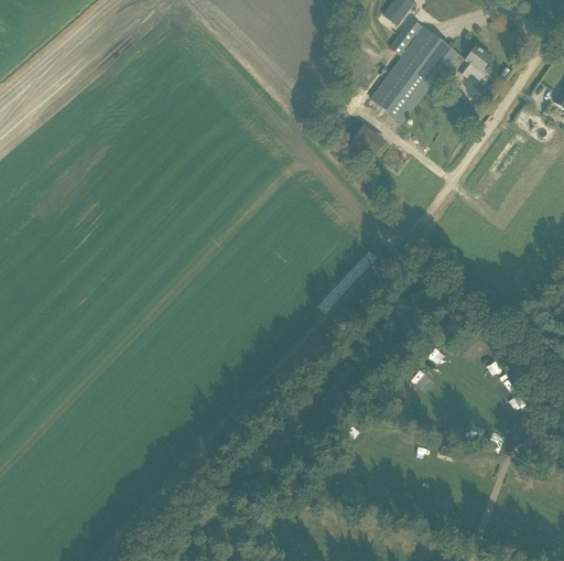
[(392,0),(382,14),(397,24),(413,1),(412,0),(392,0)]
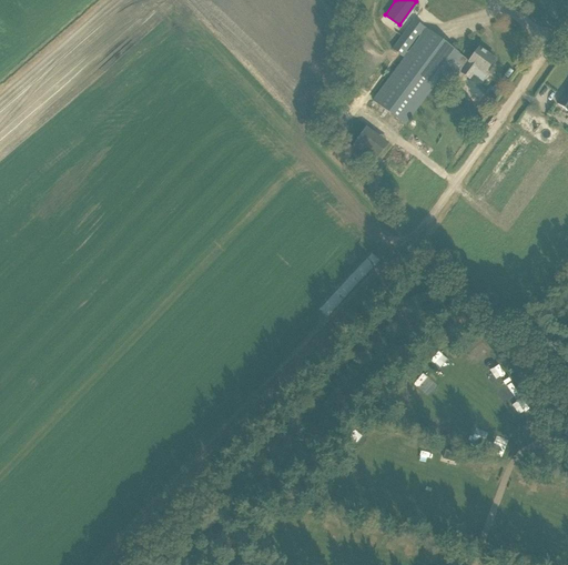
[(404,56),(373,98),(405,122),(450,61),(469,77),(477,66),(485,71),(495,57),(479,46),(469,59),(414,18),(392,47),(404,56)]
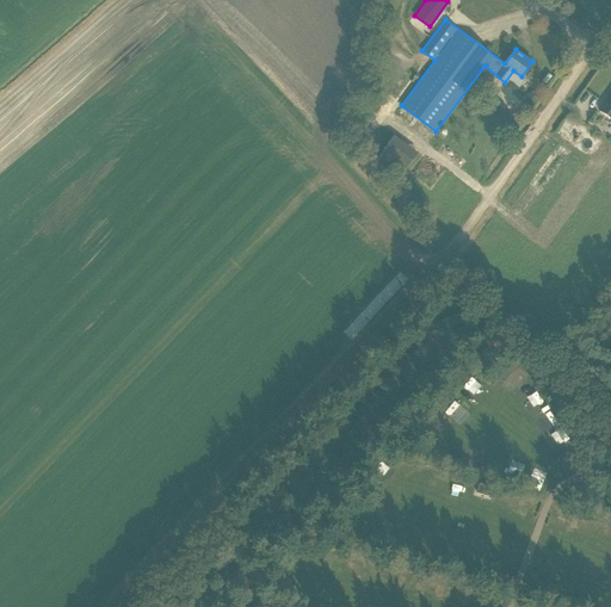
[(610,92),(599,109),(610,117),(610,92)]
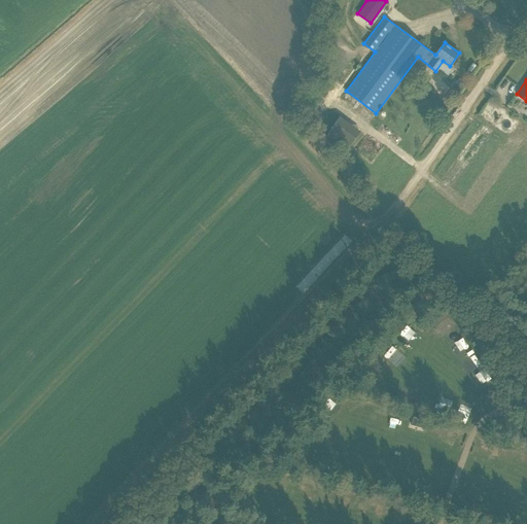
[(328,132),(343,142),(353,128),(348,125),(350,123),(340,116),(328,132)]
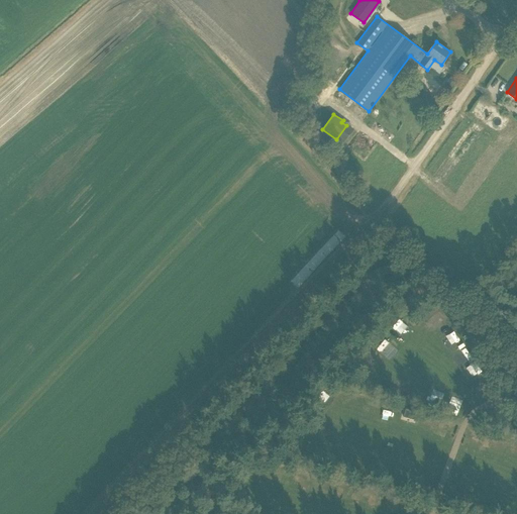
[(451,344),(459,340),(454,331),(445,335),(451,344)]
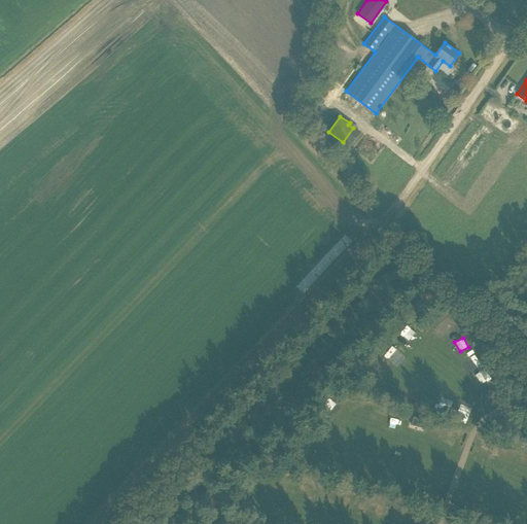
[(472,351),(467,354),(473,364),(479,361),(472,351)]
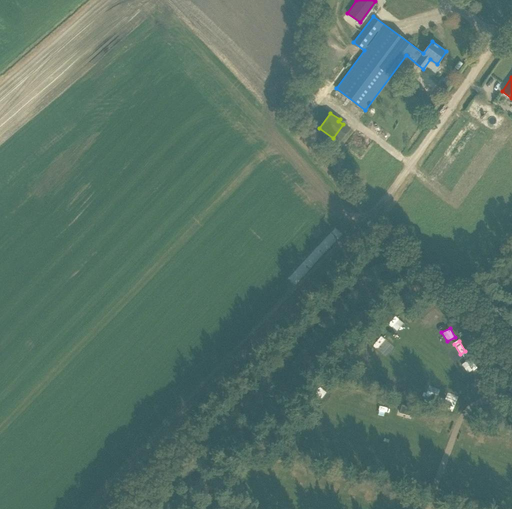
[(414,401),(396,396),(393,409),(411,414),(414,401)]
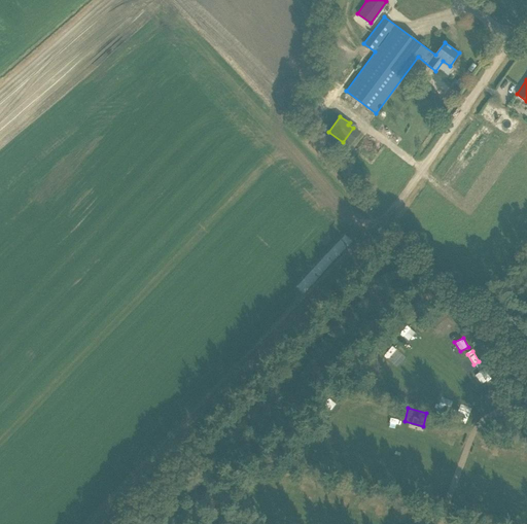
[(505,457),(517,460),(521,444),(510,441),(505,457)]
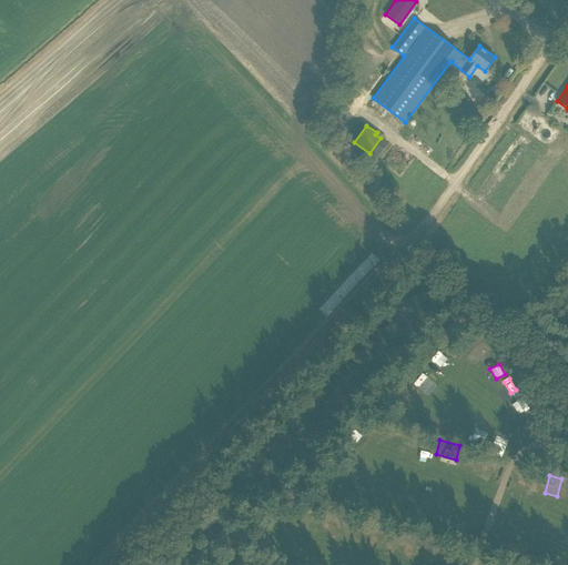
[(337,491),(331,500),(337,505),(344,496),(337,491)]
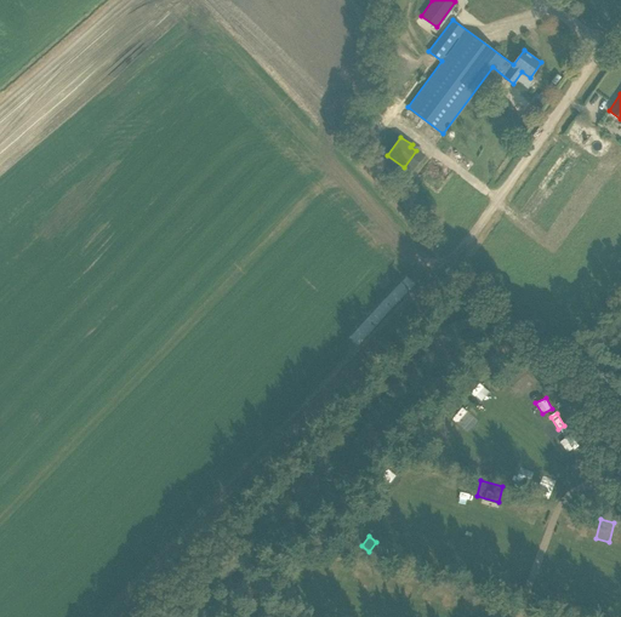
[(351,565),(349,577),(360,580),(362,566),(351,565)]
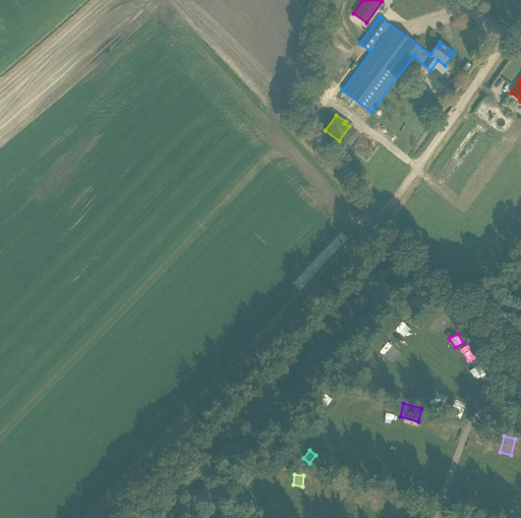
[(345,501),(348,485),(340,484),(337,500),(345,501)]
